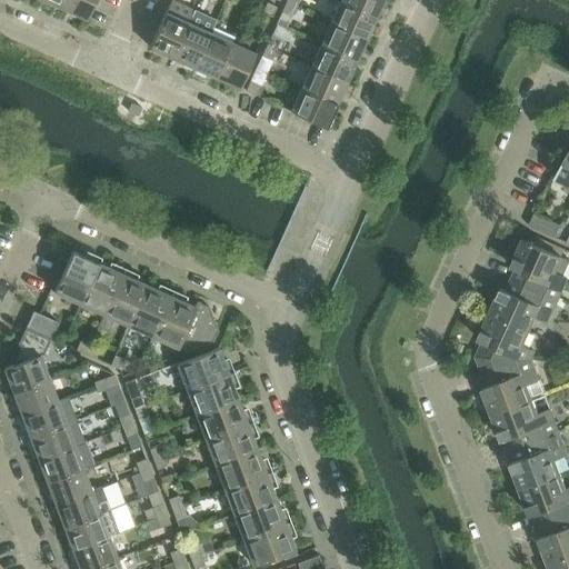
[(87,19),(95,0),(68,0),(65,9),(87,19)]
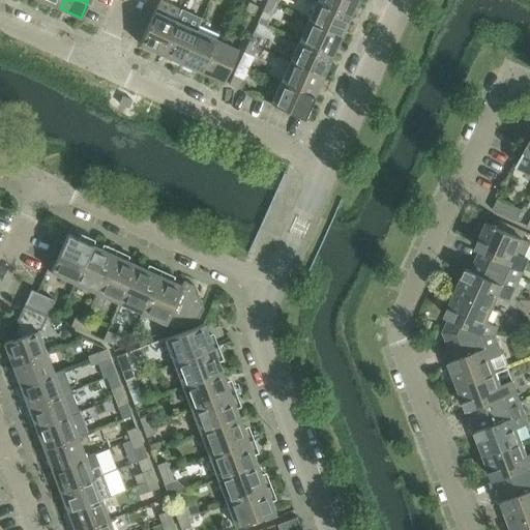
[(154,11),(140,45),(162,54),(176,21),(181,9),(159,0),(154,11)]
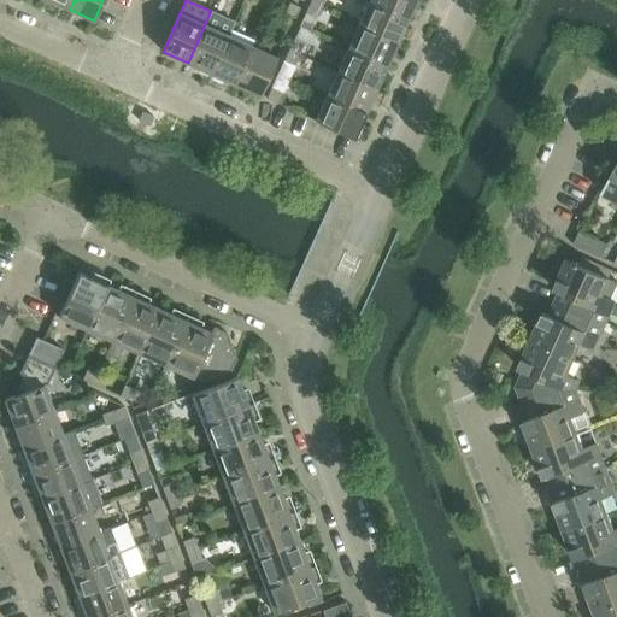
[(370,0),(369,0),(359,24),(398,41),(407,17),(370,0)]
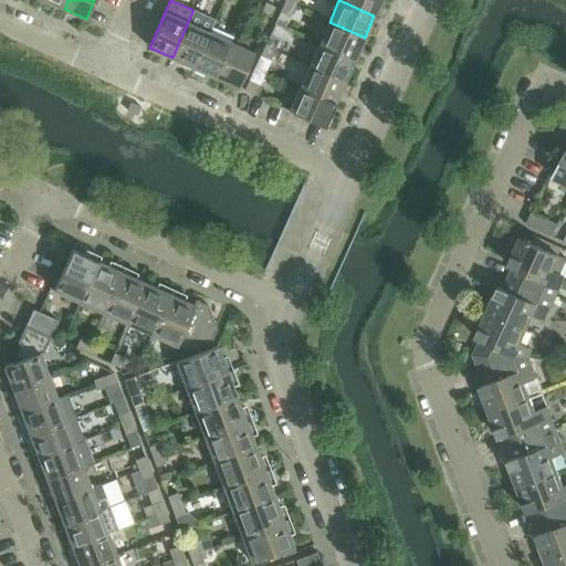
[(339,0),(374,16),(380,0),(339,0)]
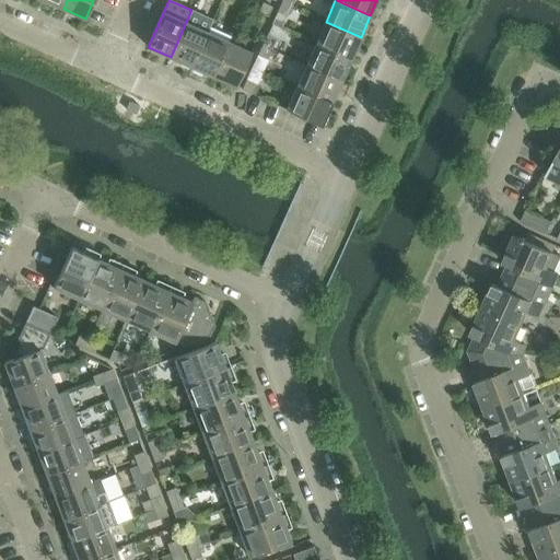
[(277,11),(288,16),(292,6),(282,1),(277,11)]
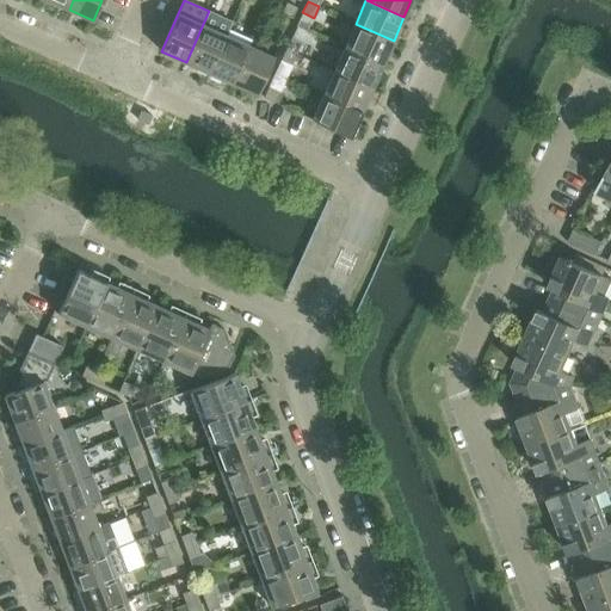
[(297,7),(287,2),(282,13),(292,18),(297,7)]
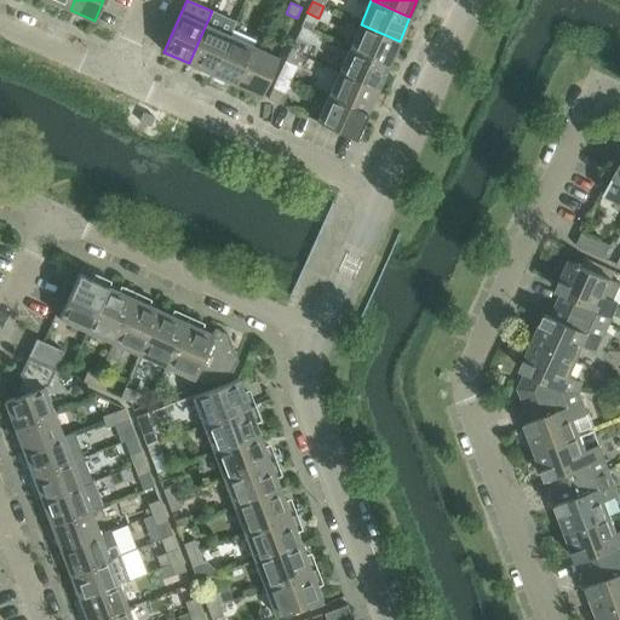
[(229,35),(206,24),(189,63),(212,74),(229,35)]
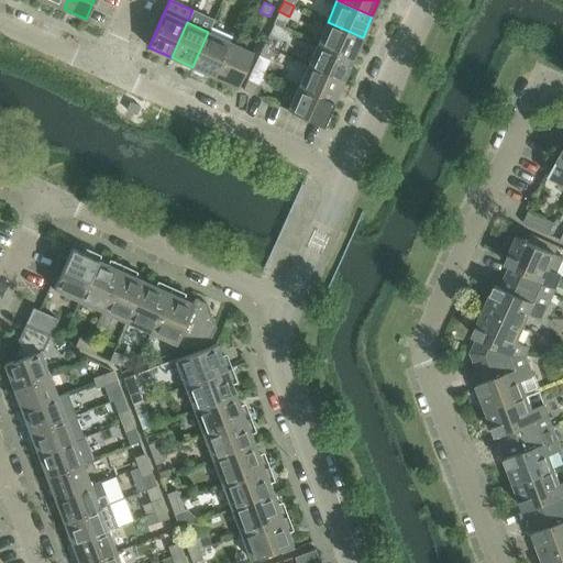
[(328,22),(318,43),(353,58),(363,37),(328,22)]
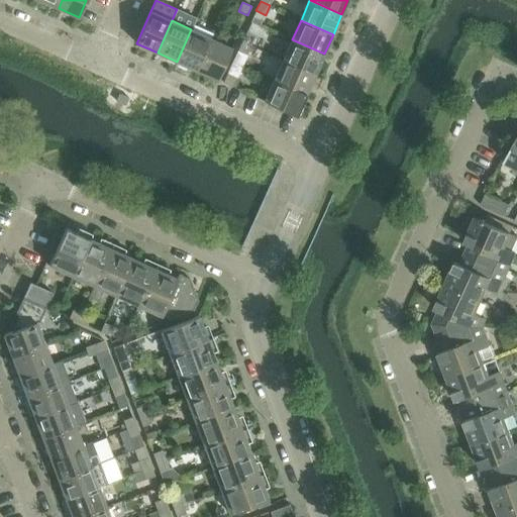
[(211,38),(191,29),(177,62),(197,71),(211,38)]
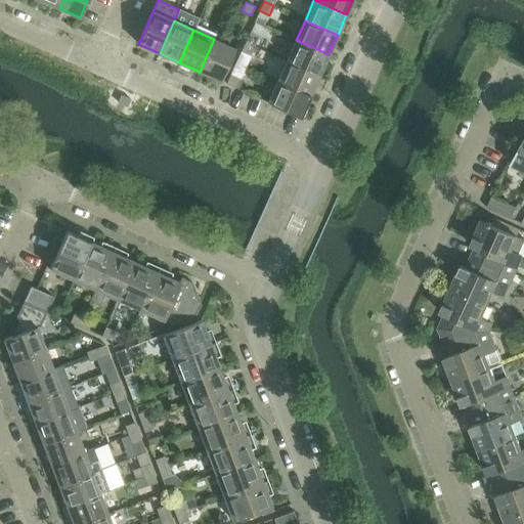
[(255,46),(258,38),(249,34),(246,42),(255,46)]
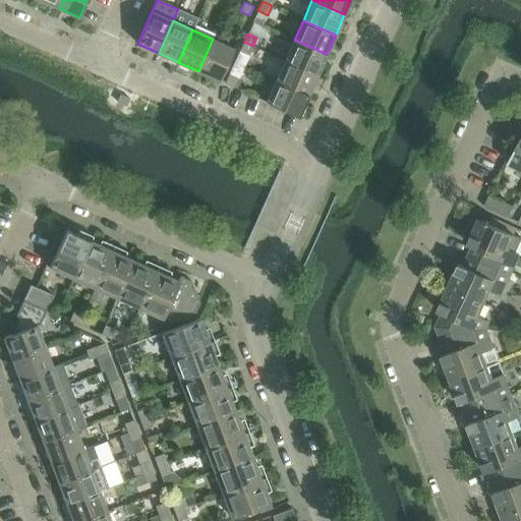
[(198,71),(220,80),(234,48),(213,39),(198,71)]
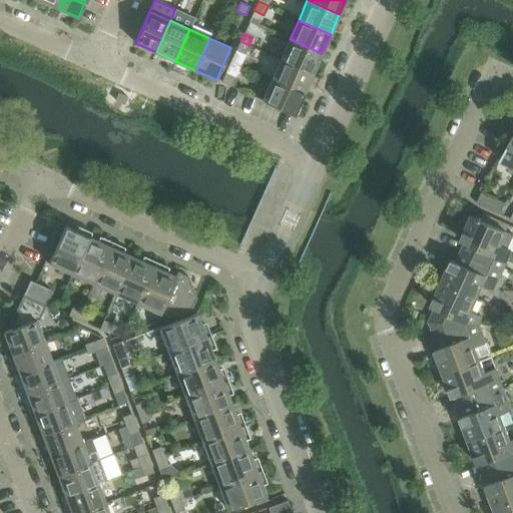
[(290,39),(281,59),(313,73),(322,53),(290,39)]
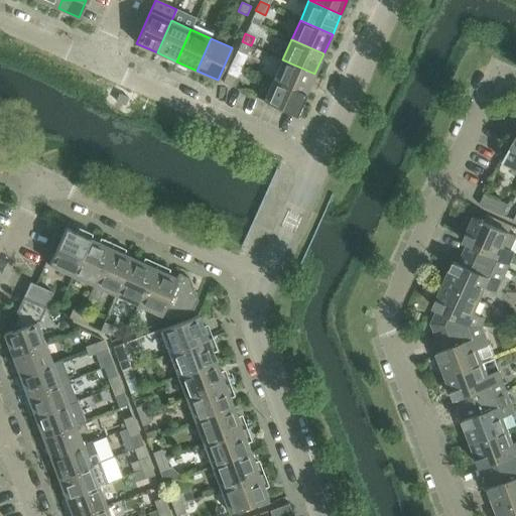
[(238,50),(247,54),(251,45),(242,41),(238,50)]
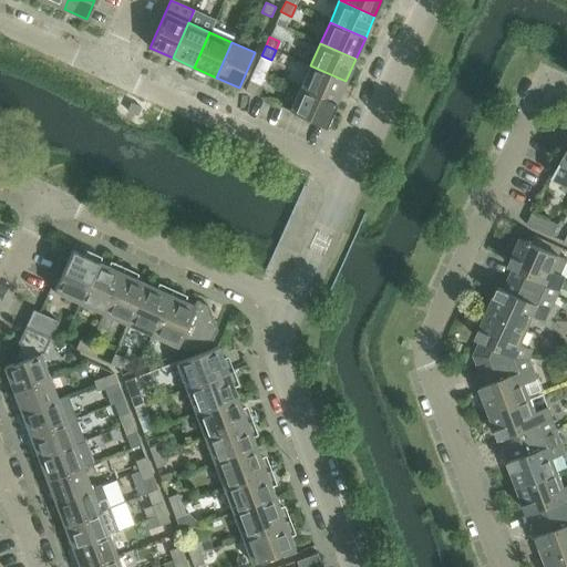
[(310,65),(300,88),(336,103),(346,81),(310,65)]
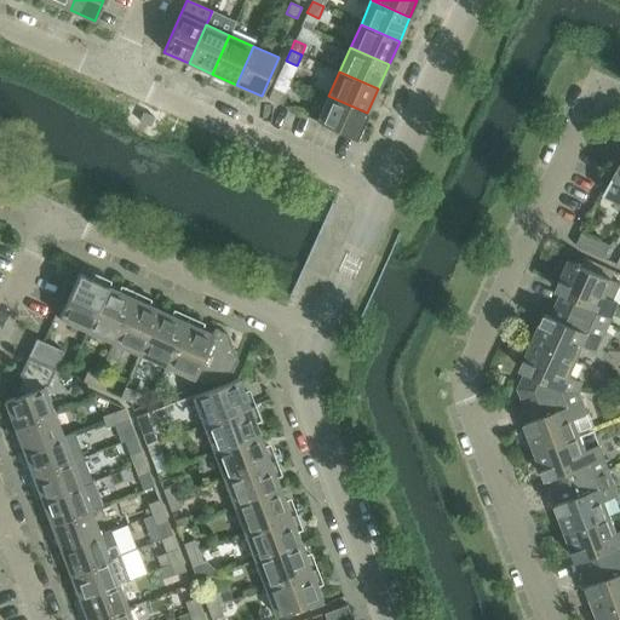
[(283,93),(273,89),(268,99),(279,104),(283,93)]
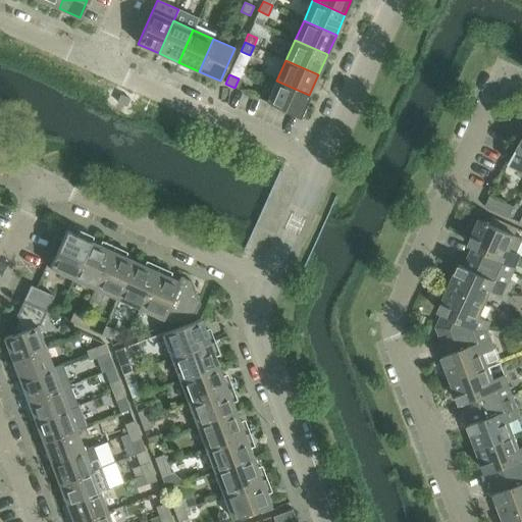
[(276,81),(267,102),(299,116),(309,95),(276,81)]
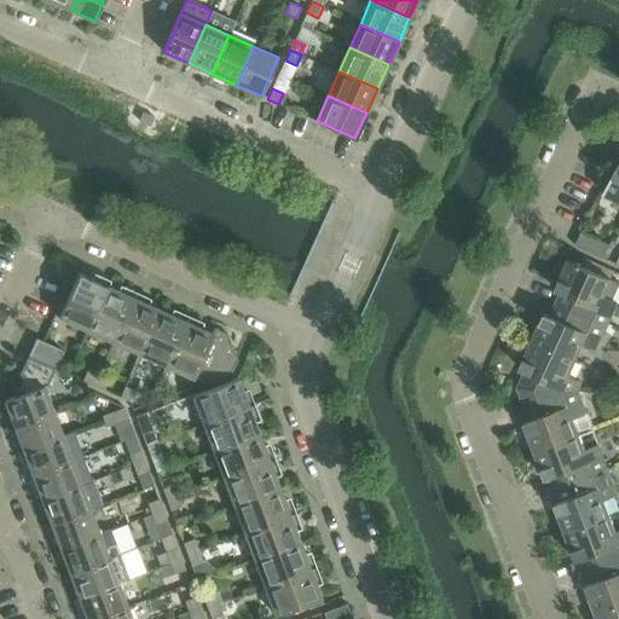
[(618,166),(605,194),(618,201),(618,166)]
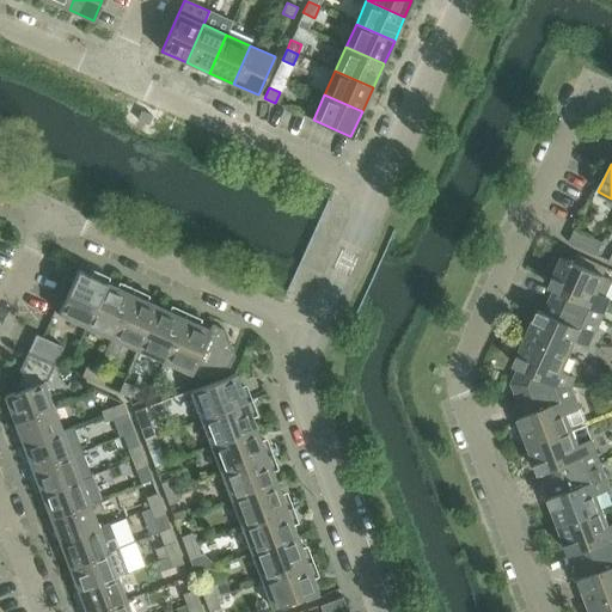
[(570,243),(598,255),(604,242),(576,230),(570,243)]
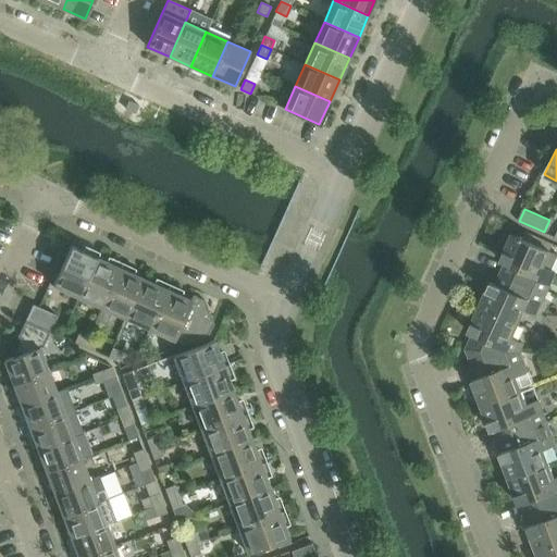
[(499,272),(508,276),(547,294),(556,272),(553,271),(556,260),(556,254),(512,234),(500,260),(505,262),(499,272)]
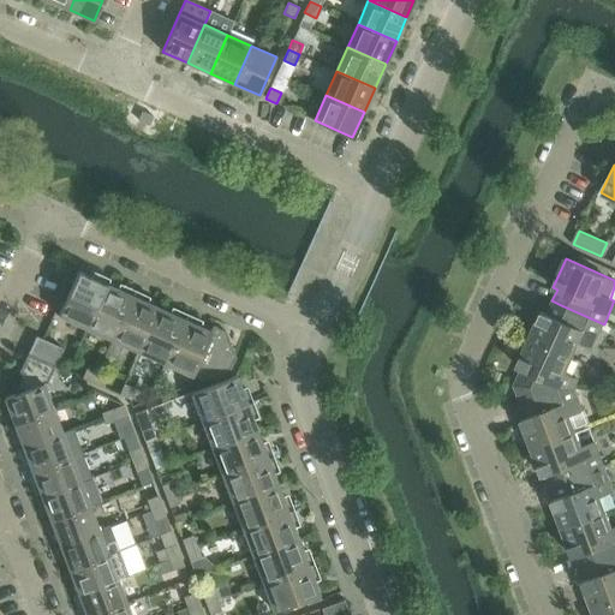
[(95,279),(78,272),(59,315),(87,328),(108,279),(99,274),(95,279)]
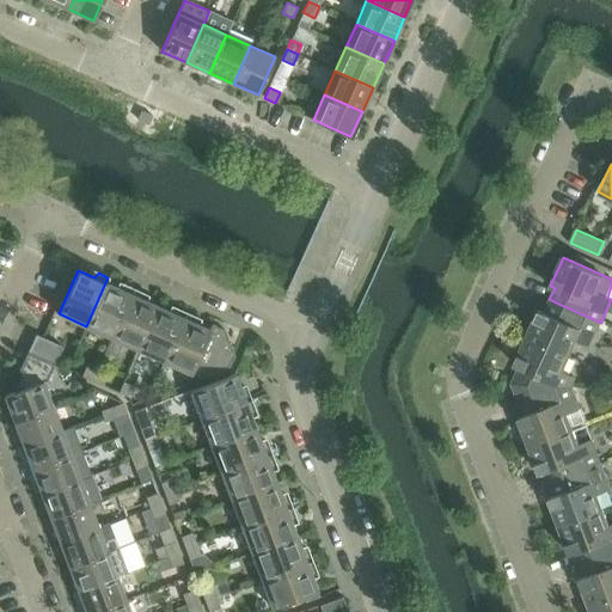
[(109,277),(108,277),(86,326),(112,337),(134,289),(124,285),(121,289),(106,283),(109,277)]
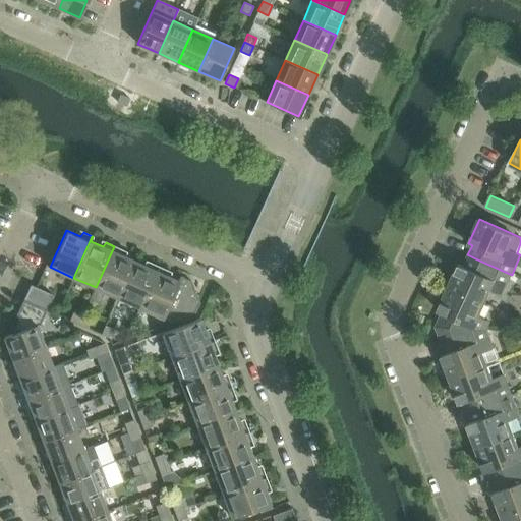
[(123,249),(114,246),(96,287),(118,297),(134,261),(121,254),(123,249)]
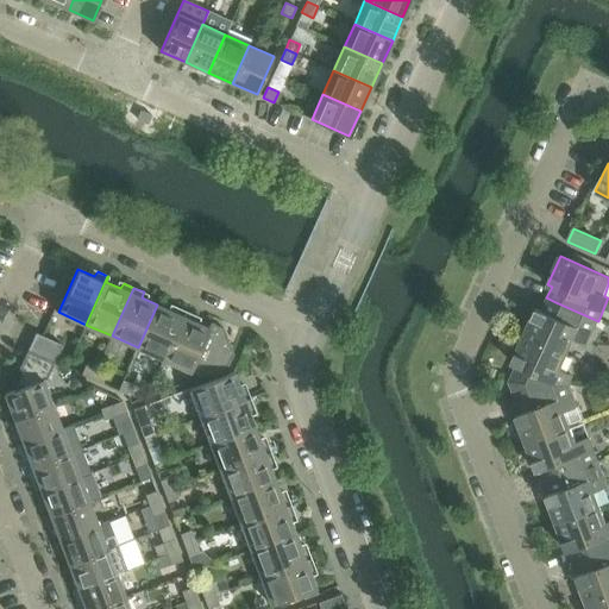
[(556,302),(546,297),(541,309),(538,308),(525,334),(567,353),(575,339),(588,345),(598,321),(556,302)]
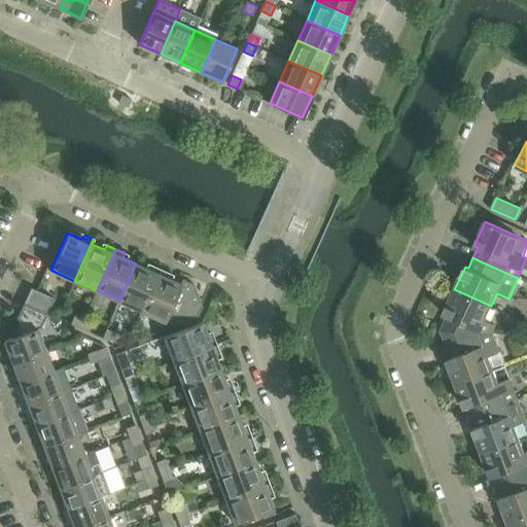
[(136,264),(119,301),(142,311),(161,269),(139,259),(137,264),(136,264)]
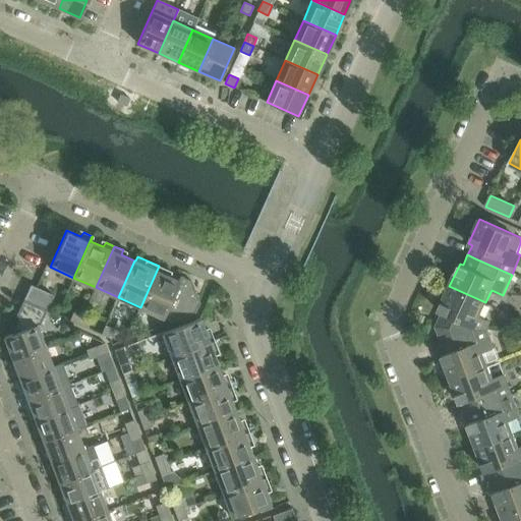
[(165,275),(167,270),(159,266),(140,307),(163,317),(173,322),(194,313),(199,302),(191,280),(180,276),(178,280),(165,275)]
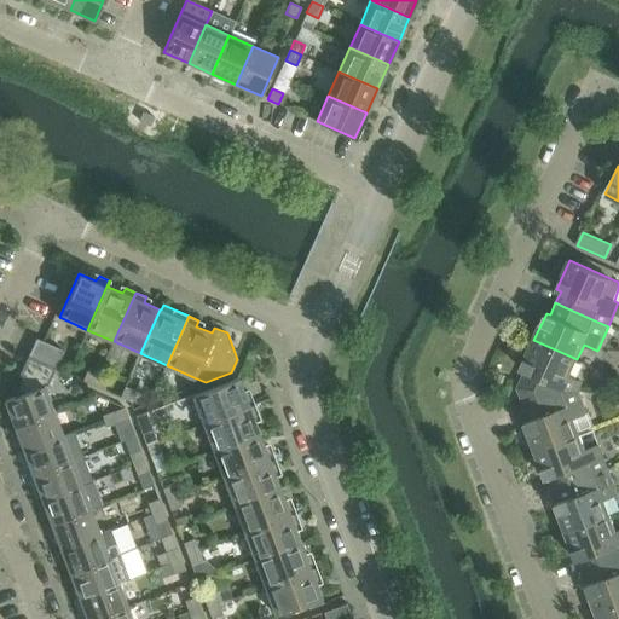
[(63,351),(36,339),(28,357),(56,368),(63,351)]
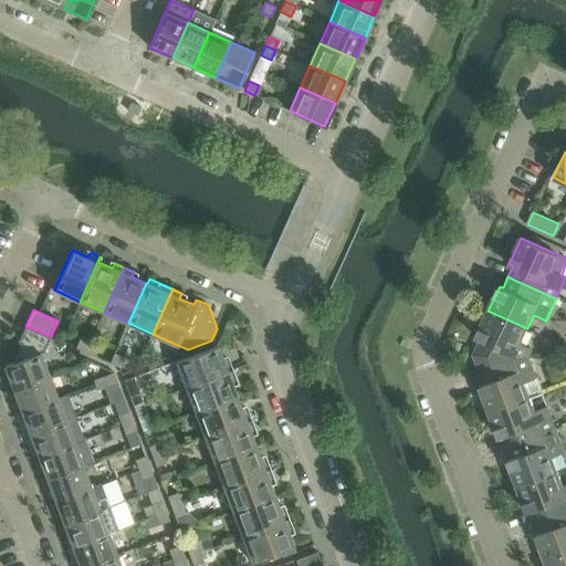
[(480,373),(489,369),(528,354),(531,354),(533,349),(521,344),(527,328),(488,311),(477,336),(480,338),(473,355),(480,373)]
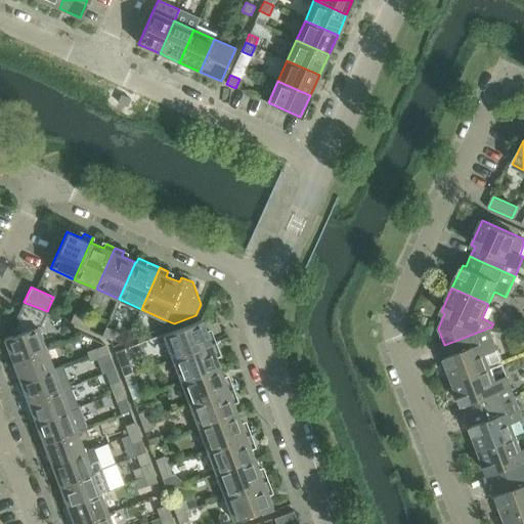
[(15,335),(4,339),(12,361),(45,348),(37,326),(40,325),(47,311),(24,302),(16,316),(23,319),(15,335)]
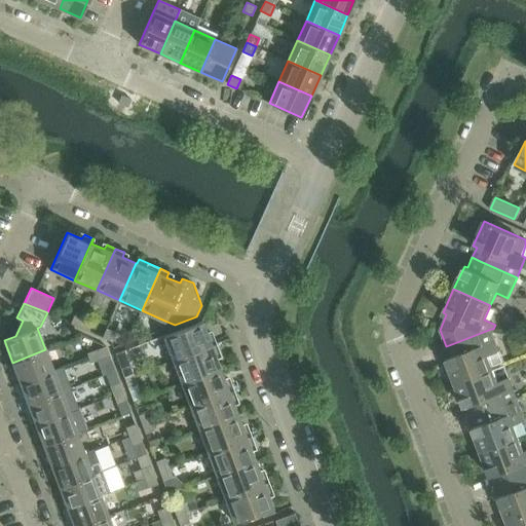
[(75,313),(71,324),(80,328),(84,318),(75,313)]
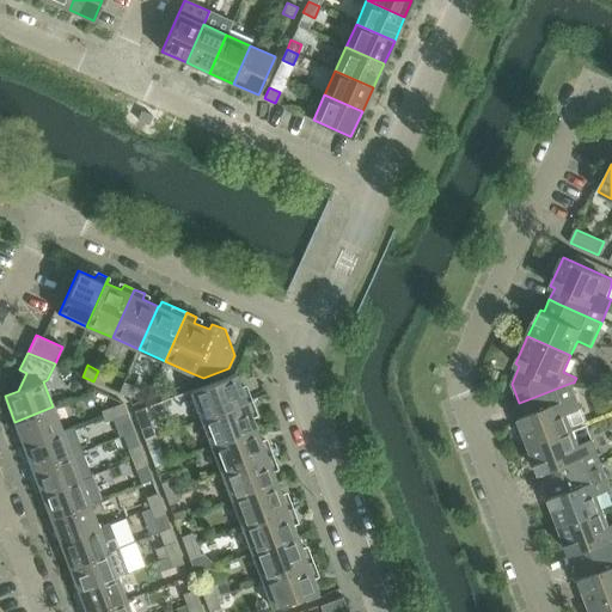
[(93,381),(103,385),(108,374),(98,371),(93,381)]
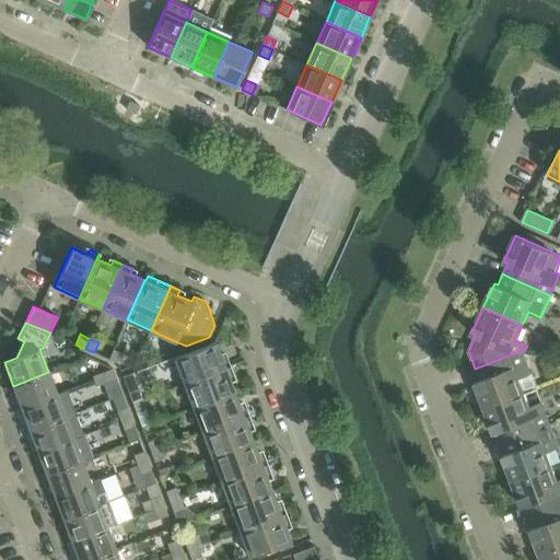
[(216,342),(174,358),(184,383),(230,365),(226,356),(221,358),(216,342)]
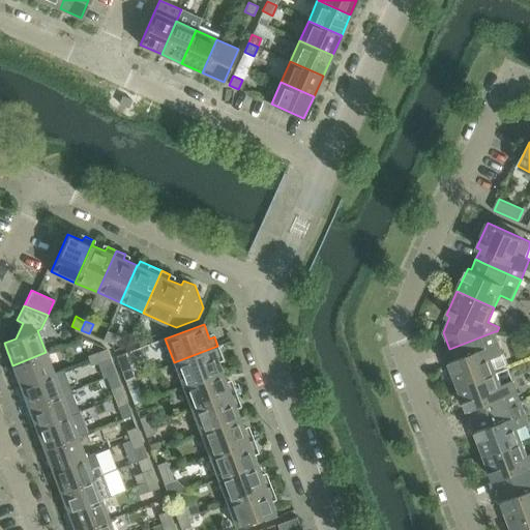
[(107,330),(102,340),(112,344),(116,334),(107,330)]
